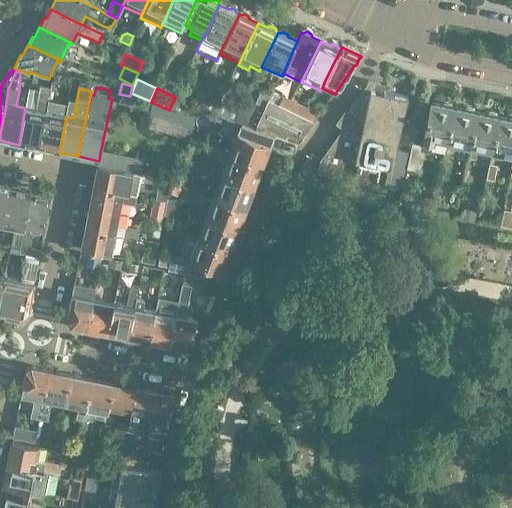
[(24,113),(19,145),(38,148),(45,113),(49,92),(40,90),(39,94),(29,94),(26,109),(25,108),(24,113)]
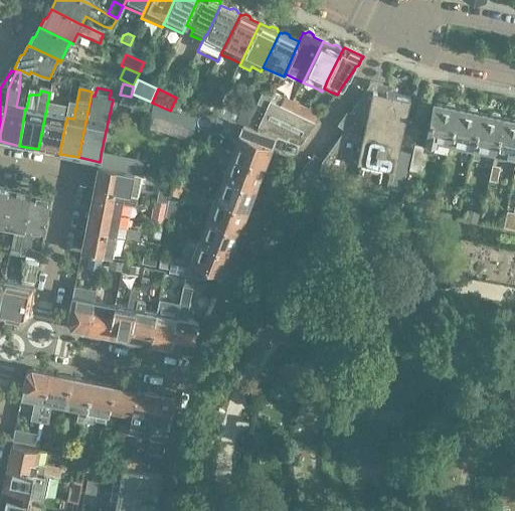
[(321,164),(319,177),(327,178),(390,192),(403,194),(410,156),(398,154),(402,135),(412,137),(415,120),(406,118),(410,101),(385,96),(372,93),(371,99),(363,97),(350,115),(349,115),(346,115),(337,128),(344,133),(321,164)]
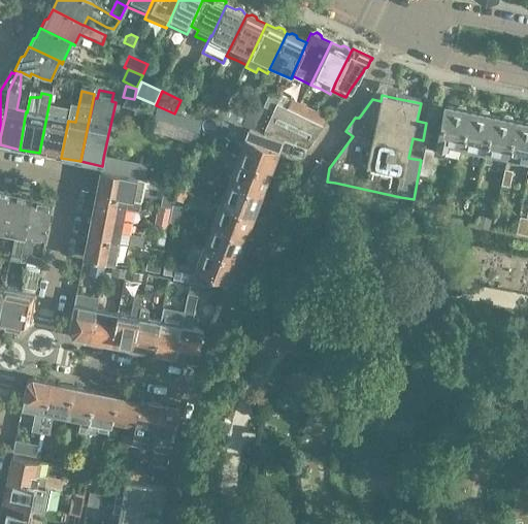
[(46,117),(39,153),(61,158),(68,121),(58,119),(61,100),(51,98),(46,117)]
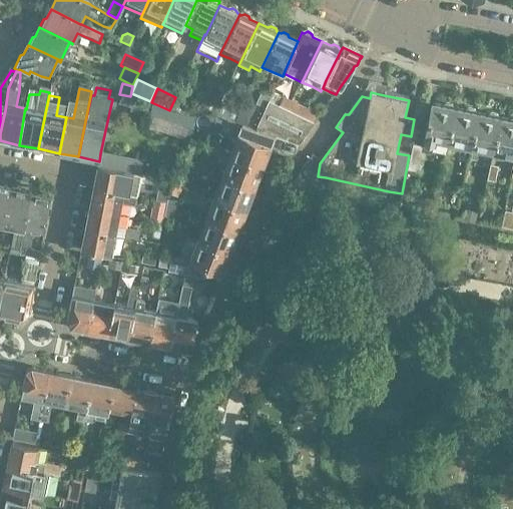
[(248,104),(265,112),(269,102),(252,95),(248,104)]
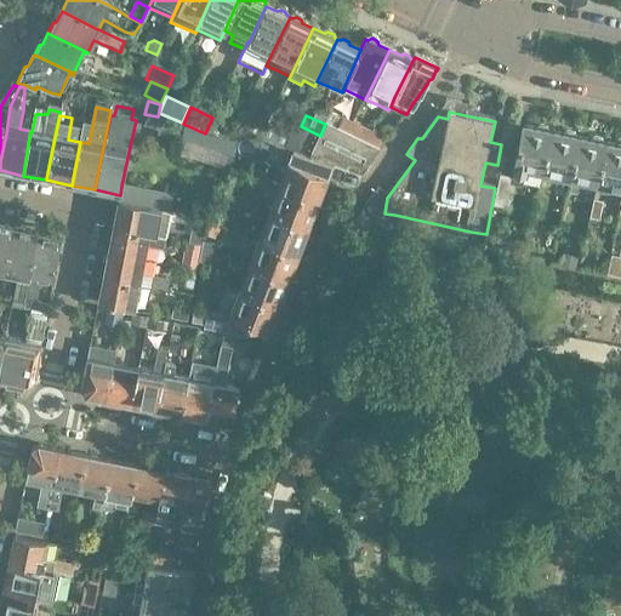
[(178,146),(186,127),(149,117),(143,136),(161,144),(178,146)]
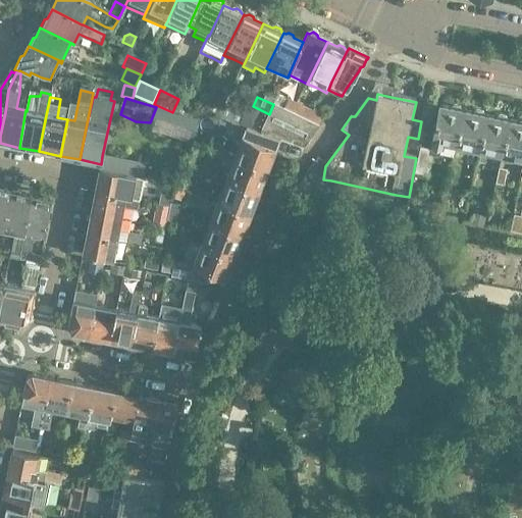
[(279,106),(292,112),(295,105),(282,99),(279,106)]
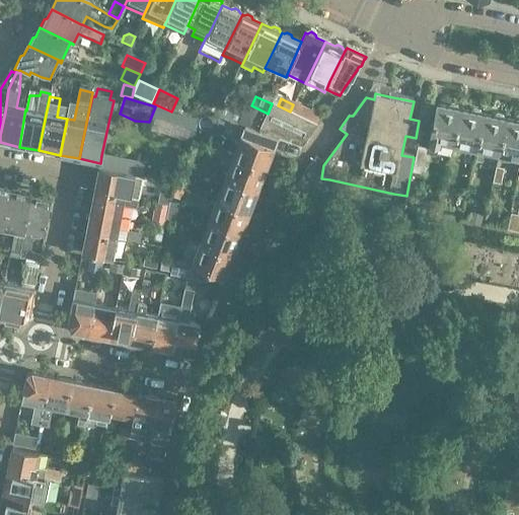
[(178,102),(175,109),(186,115),(190,107),(178,102)]
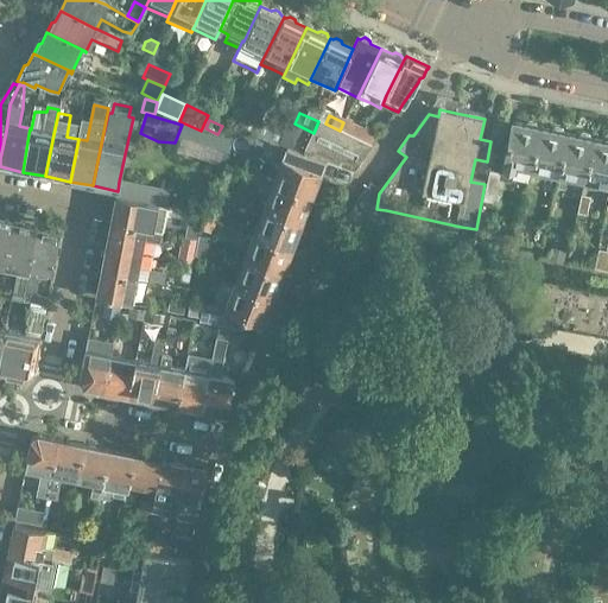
[(285,151),(303,156),(325,163),(354,173),(372,147),(363,143),(318,121),(314,133),(290,122),(284,134),(277,148),(278,147),(285,151)]
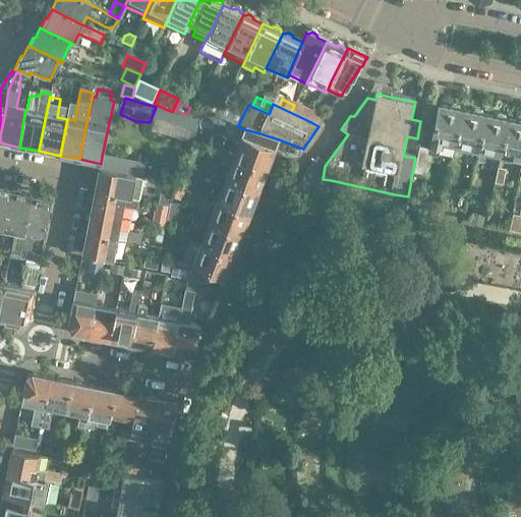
[(308,121),(312,113),(294,105),(291,112),(308,121)]
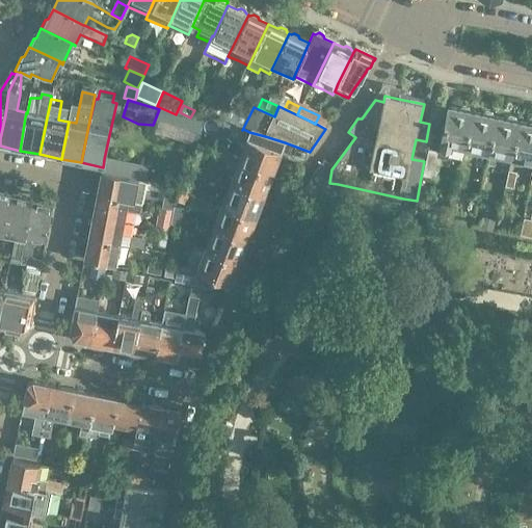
[(204,108),(200,119),(213,122),(216,113),(204,108)]
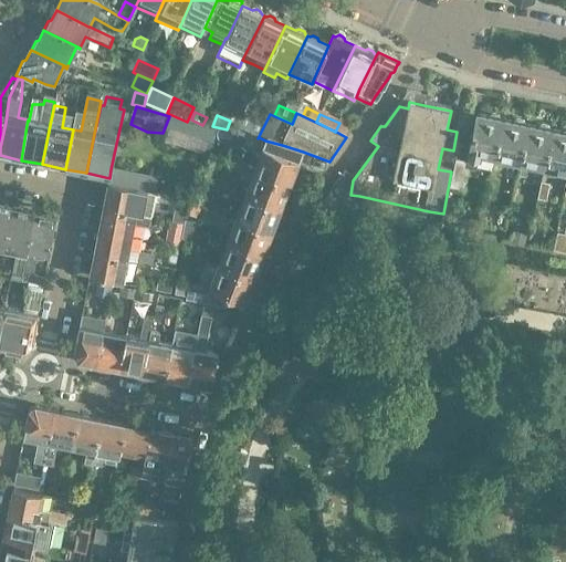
[(258,138),(264,125),(245,116),(239,129),(258,138)]
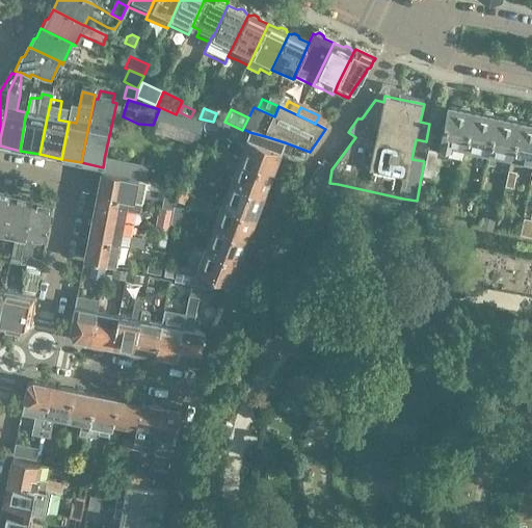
[(449,109),(441,150),(439,150),(439,154),(428,152),(423,178),(435,181),(440,160),(448,162),(450,152),(451,152),(452,149),(466,152),(474,114),(471,114),(469,111),(462,110),(460,111),(449,109)]
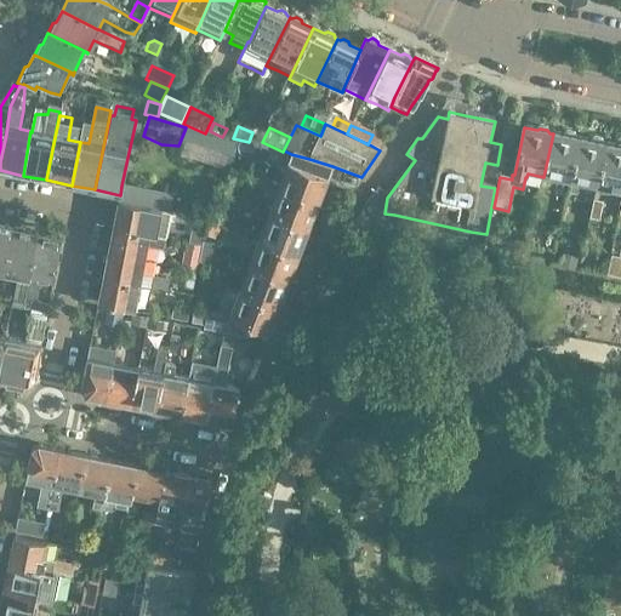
[(380,150),(388,138),(375,132),(368,144),(371,146),(380,150)]
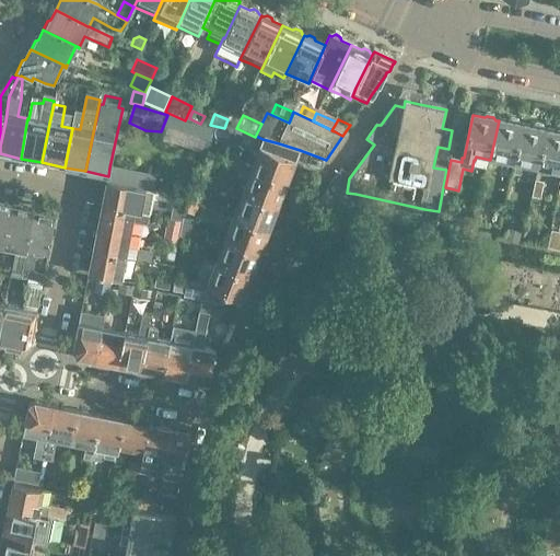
[(499,120),(490,160),(515,165),(524,126),(520,126),(517,123),(512,122),(510,123),(499,120)]
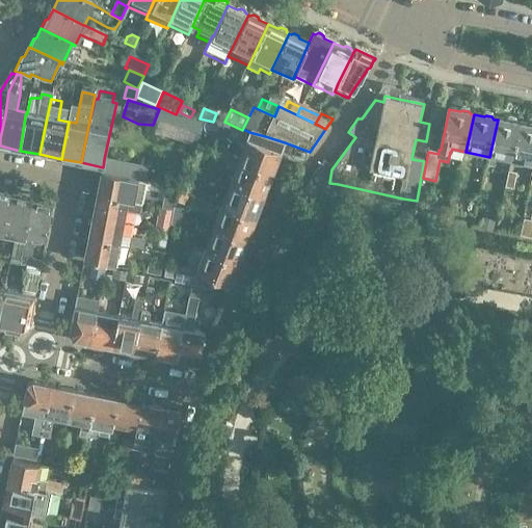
[(205,131),(159,115),(153,135),(196,151),(205,131)]
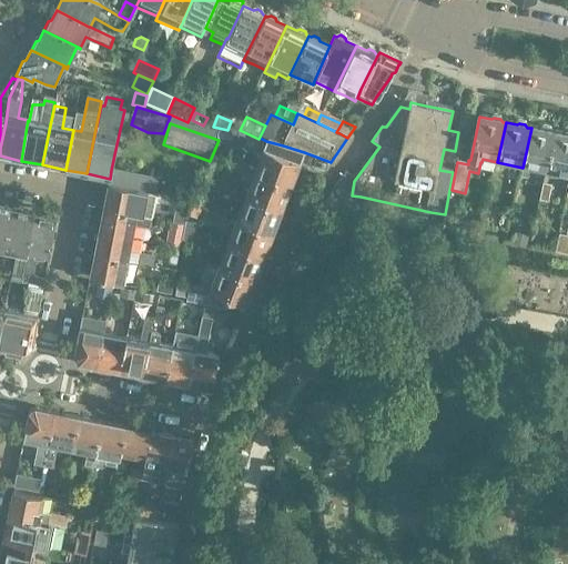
[(531,128),(523,168),(547,172),(556,133),(553,133),(550,130),(544,128),(540,130),(531,128)]
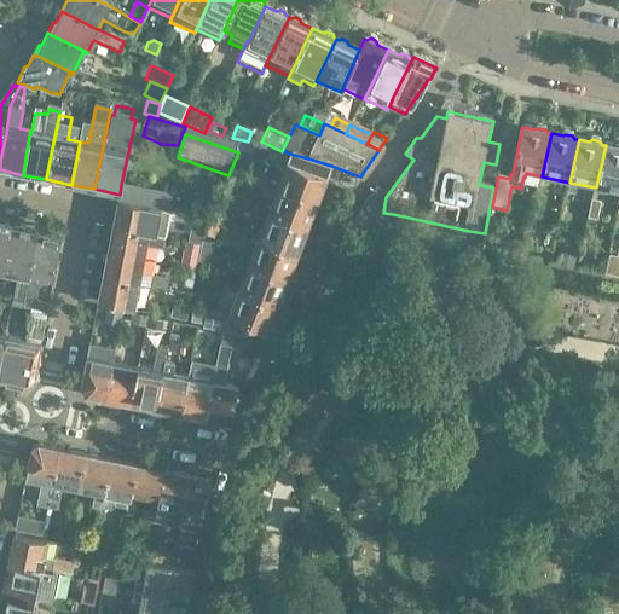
[(606,145),(596,187),(618,192),(618,145),(617,148),(606,145)]
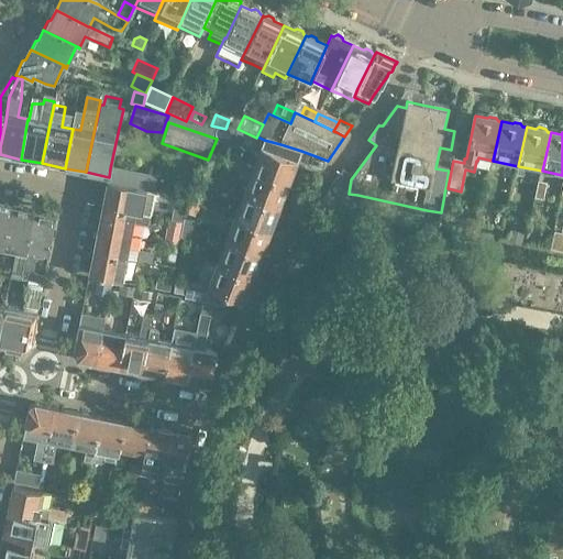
[(288,186),(301,151),(280,144),(264,140),(252,173),(288,186)]
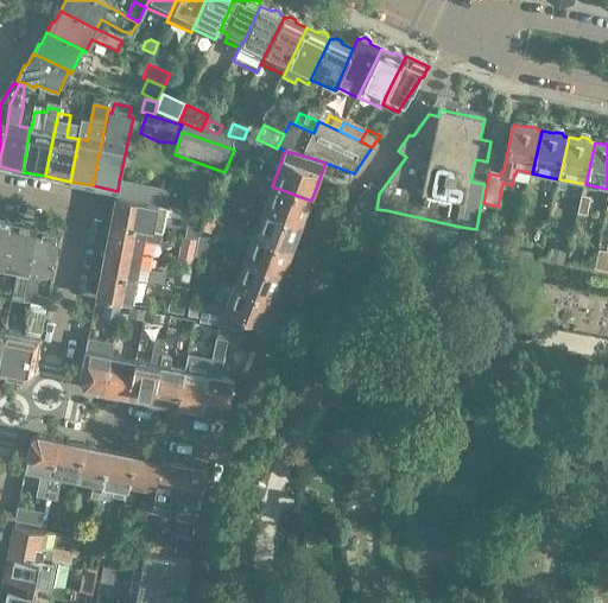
[(118,191),(116,200),(159,208),(170,210),(172,192),(119,182),(118,191)]
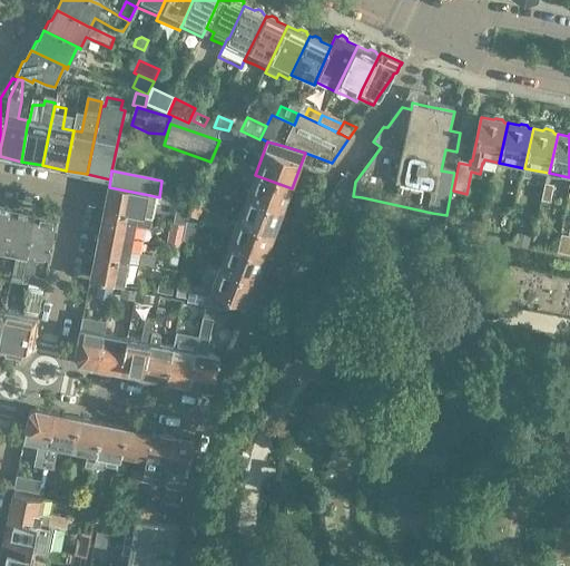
[(222,175),(212,171),(206,185),(216,188),(222,175)]
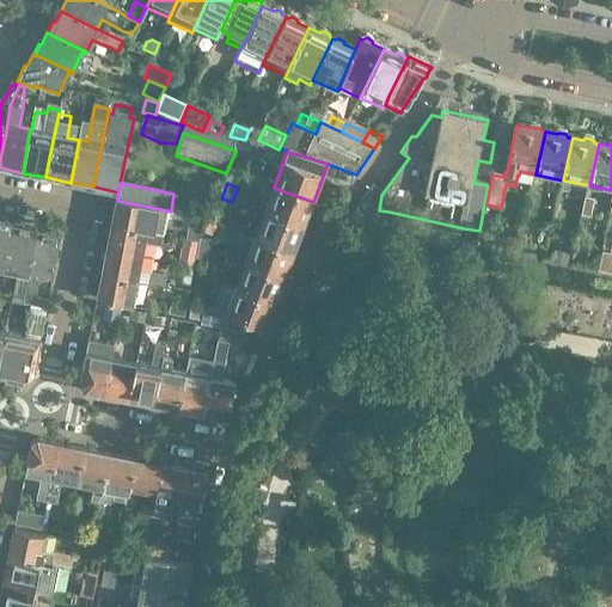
[(274,188),(264,213),(304,227),(313,202),(274,188)]
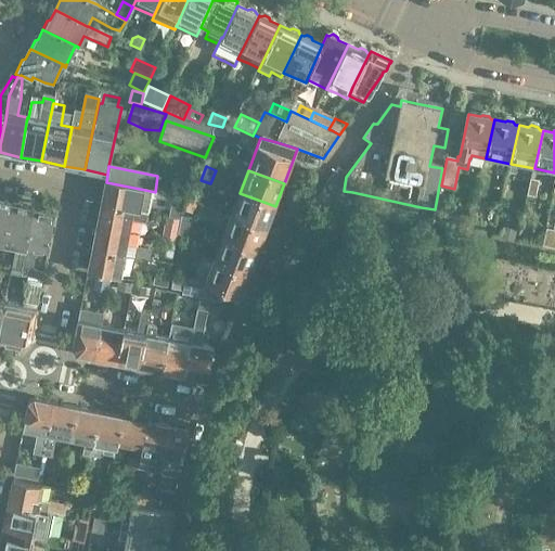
[(541,182),(533,180),(529,194),(538,196),(541,182)]
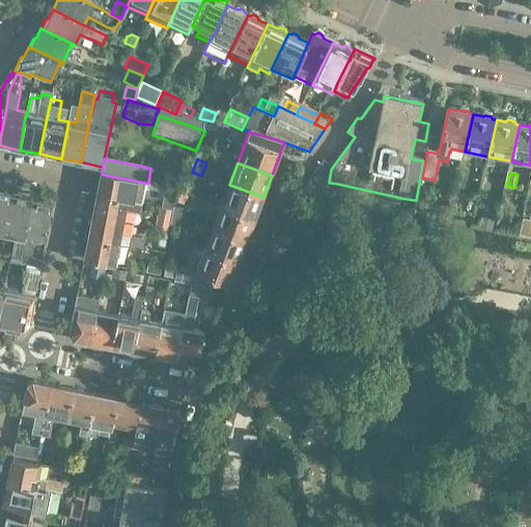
[(96,197),(128,203),(143,205),(147,184),(139,182),(102,174),(96,197)]
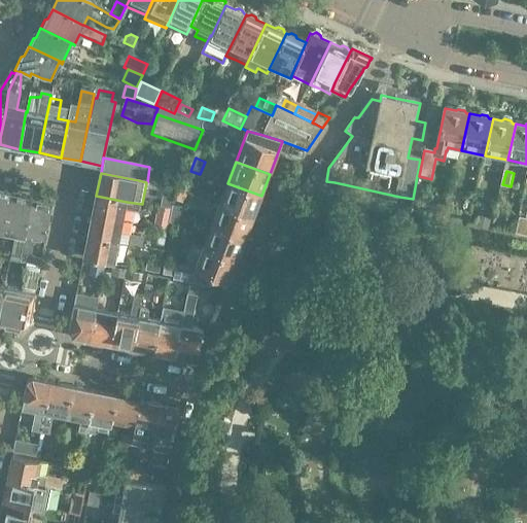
[(202,184),(184,178),(180,190),(198,197),(202,184)]
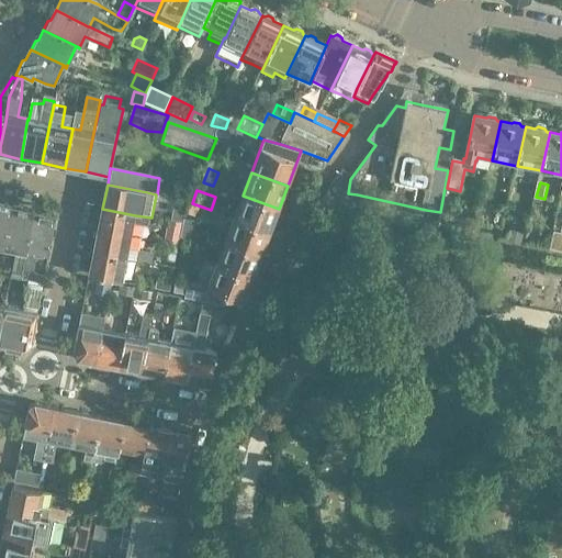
[(243,196),(234,219),(270,232),(279,209),(243,196)]
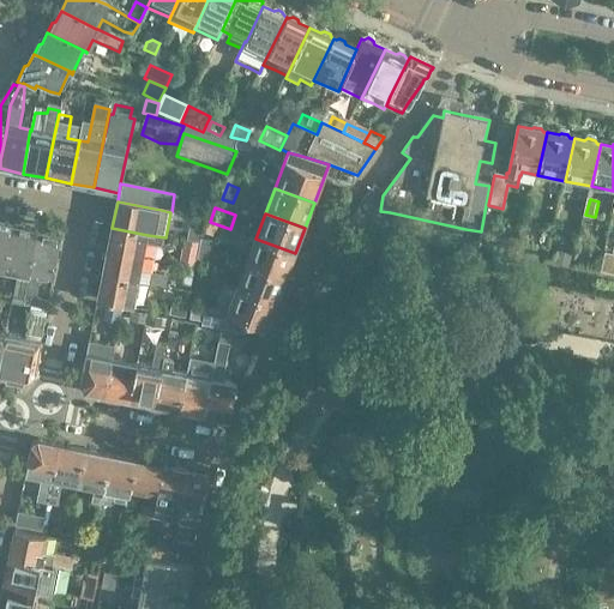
[(0,228),(0,272),(5,273),(13,230),(0,228)]
